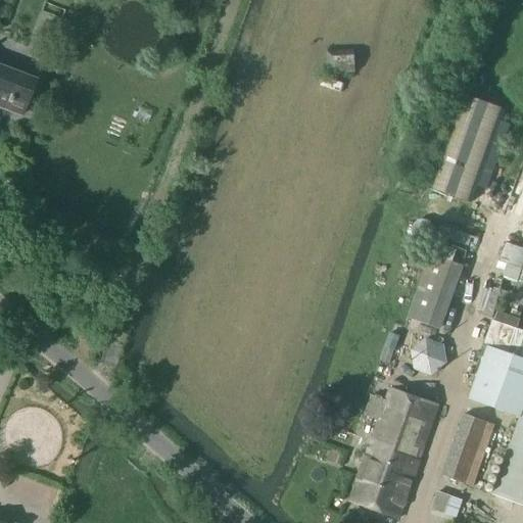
[(326,52),(327,75),(355,74),(353,50),(326,52)]
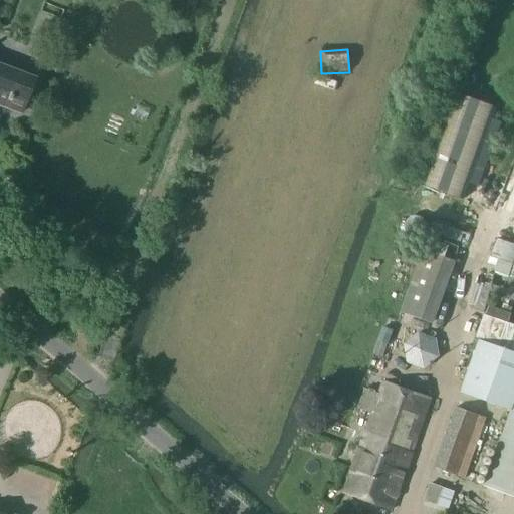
[(0,106),(21,114),(35,78),(0,64),(0,106)]
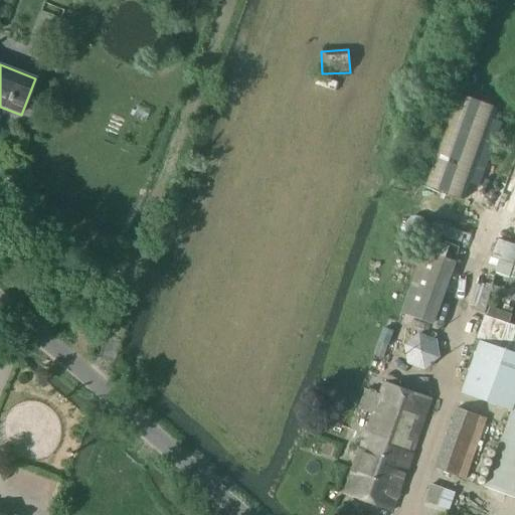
[(453,93),(420,180),(419,184),(420,185),(464,200),(470,185),(480,188),(503,124),(494,121),(498,109),(453,93)]
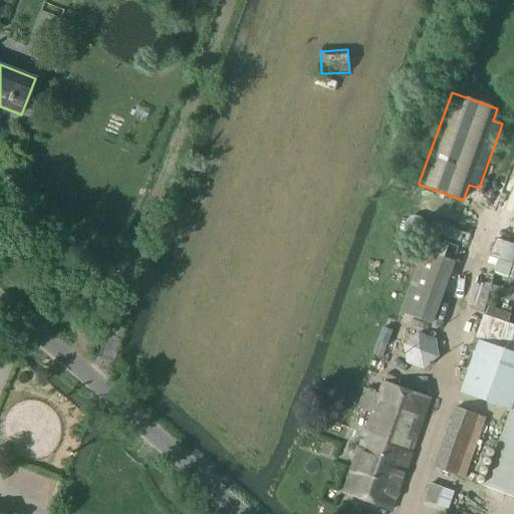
[(411,237),(413,238),(415,239),(417,239),(419,238),(420,238),(422,237),(423,236),(425,234),(426,233),(427,231),(427,229),(427,227),(427,226),(427,224),(426,223),(425,221),(424,220),(423,218),(421,217),(419,217),(417,216),(416,216),(414,216),(412,217),(410,218),(409,219),(407,220),(406,222),(406,224),(405,226),(405,227),(405,229),(405,230),(406,232),(407,234),(408,235),(409,236),(411,237)]
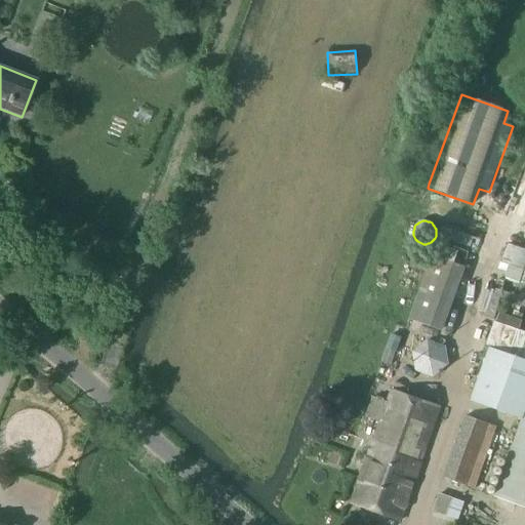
[(524,245),(509,242),(506,257),(510,258),(506,278),(524,281),(524,245)]
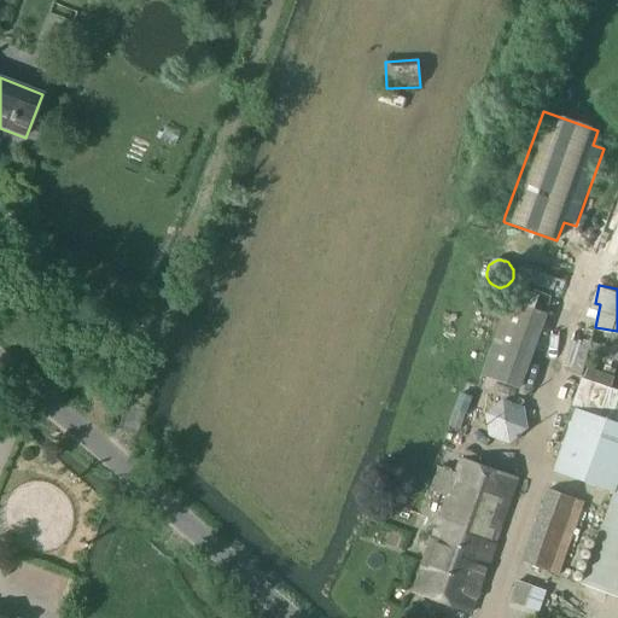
[(548,314),(508,301),(481,377),(520,391),(548,314)]
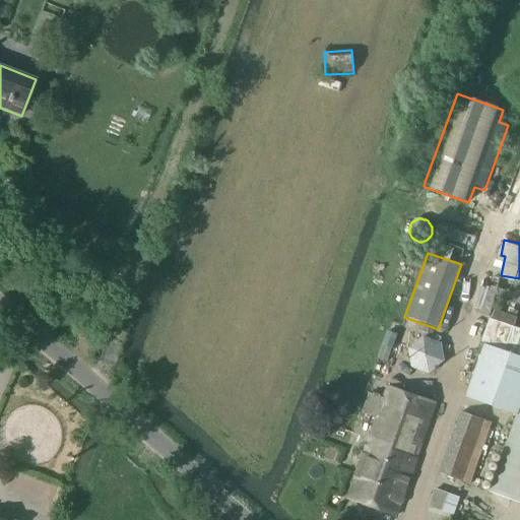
[(490,317),(486,325),(483,336),(509,344),(514,330),(519,308),(519,306),(519,282),(485,273),(479,293),(474,313),(490,317)]
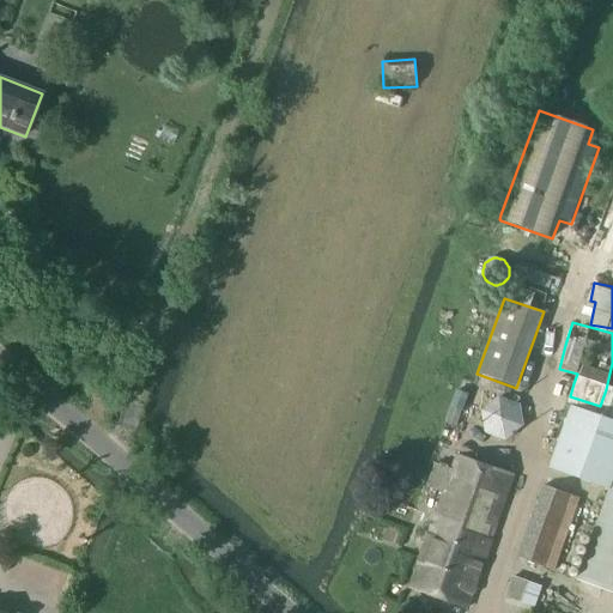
[(498,396),(481,412),(485,434),(507,442),(525,428),(520,405),(498,396)]
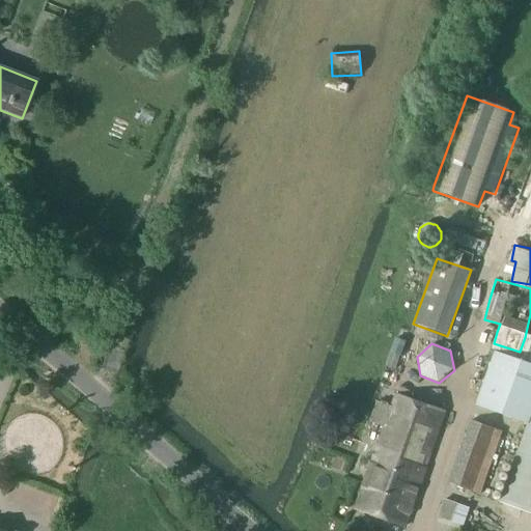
[(475,407),(527,425),(499,504),(530,514),(530,364),(495,352),(475,407)]
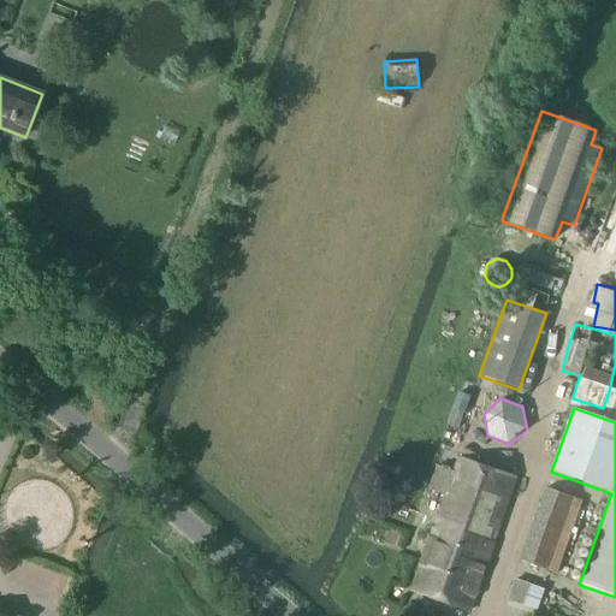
[(428,490),(445,496),(436,525),(493,544),(516,478),(457,456),(451,472),(437,467),(428,490)]
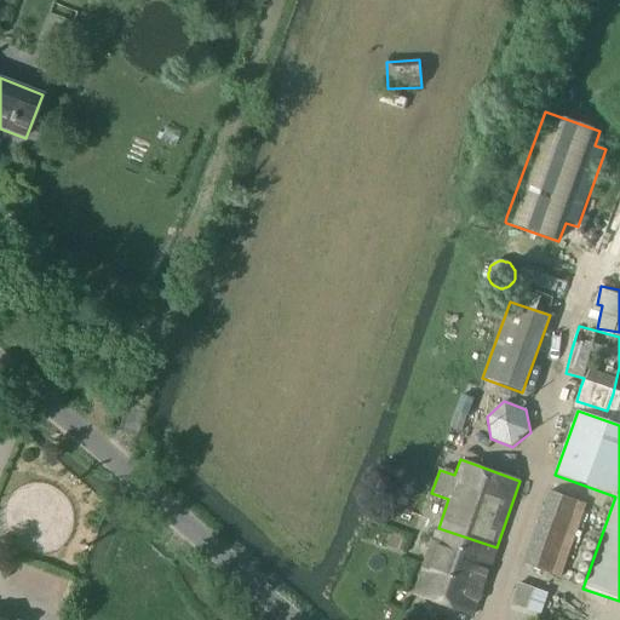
[(551,575),(578,501),(549,492),(522,566),(551,575)]
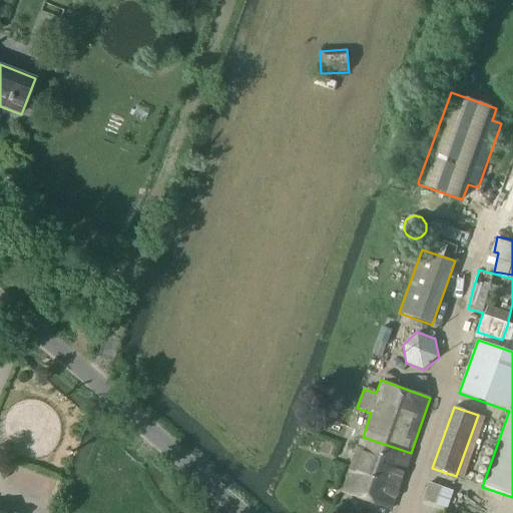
[(411,453),(363,437),(344,492),(391,508),(394,500),(395,498),(411,453)]
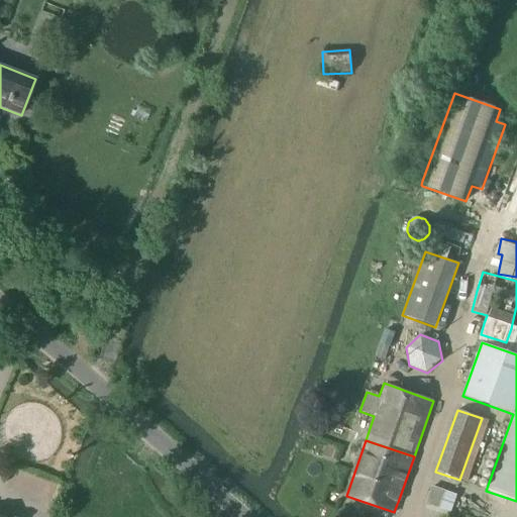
[(445,492),(432,487),(426,504),(439,509),(445,492)]
